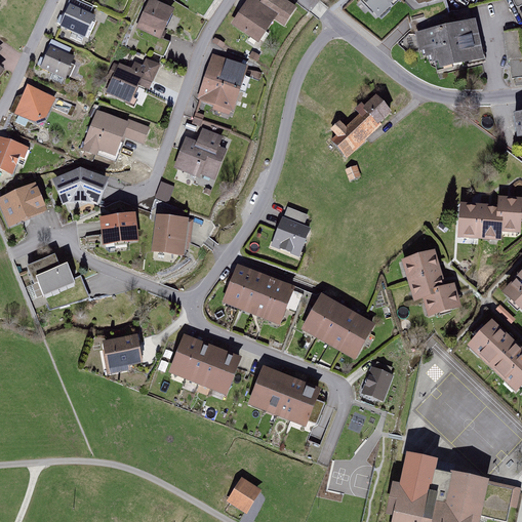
[(95,11),(67,0),(58,22),(86,33),(95,11)]
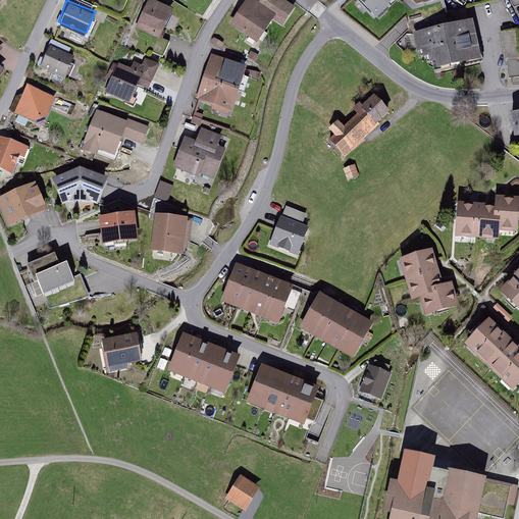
[(174,6),(159,0),(146,0),(137,24),(163,36),(174,6)]
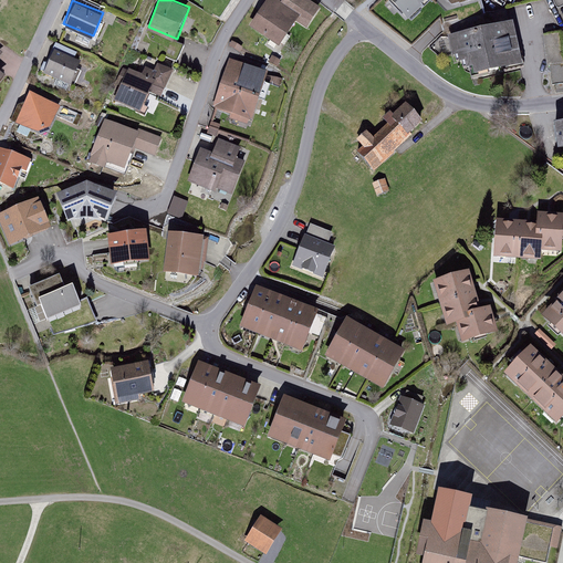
[(283,0),(283,1),(281,0),(261,0),(247,23),(279,43),(305,0),(283,0)]
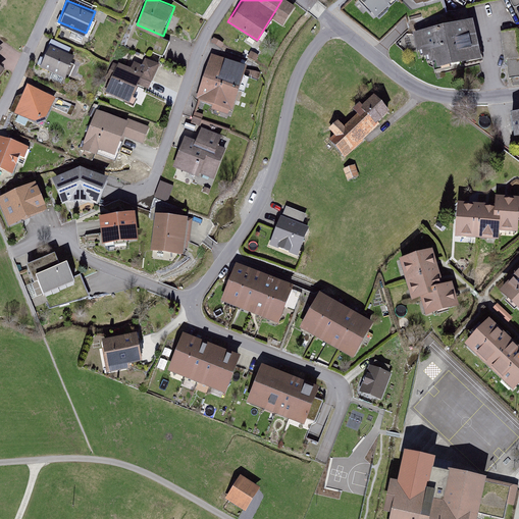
[(352,0),(372,21),(395,0),(352,0)]
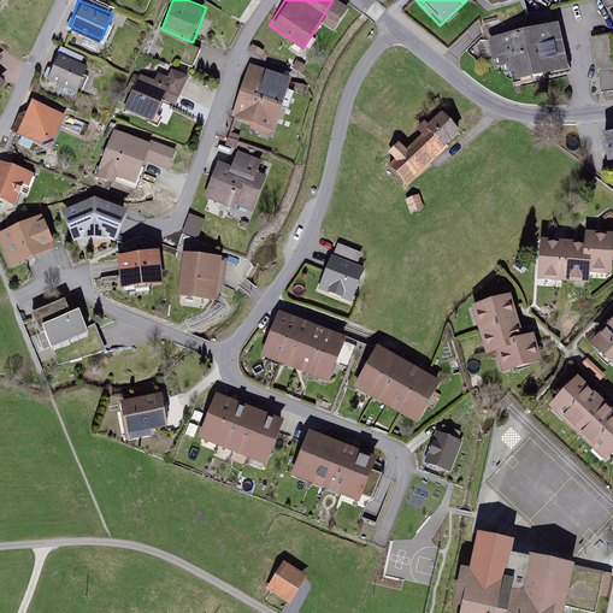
[(554,27),(484,41),(489,64),(496,63),(497,71),(506,69),(507,76),(516,75),(517,81),(564,71),(554,27)]
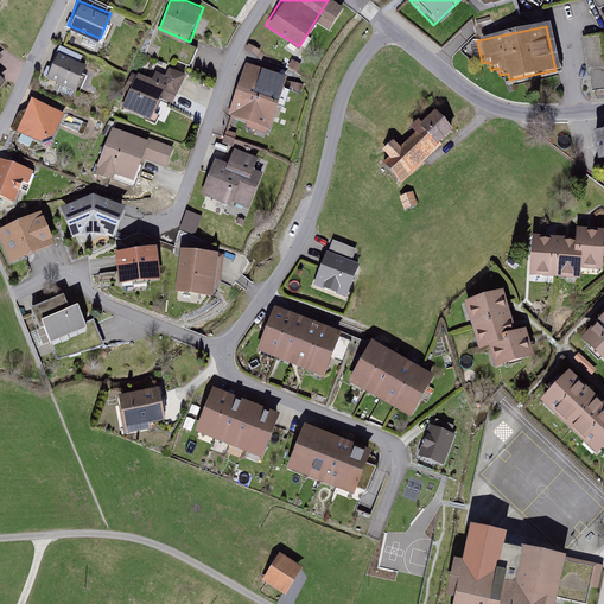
[(603,68),(602,37),(582,38),(585,71),(603,70),(603,68)]
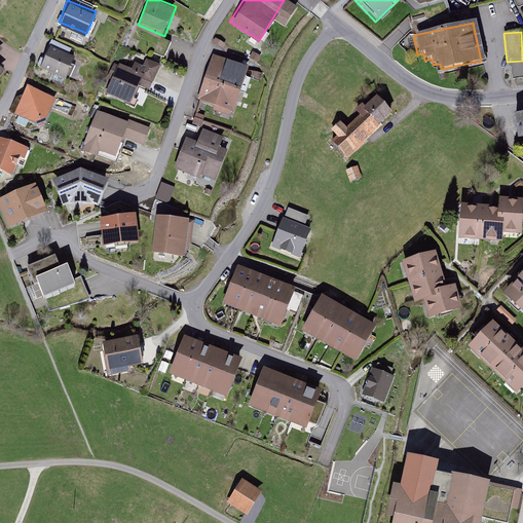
[(224,43),(212,36),(210,41),(222,47),(224,43)]
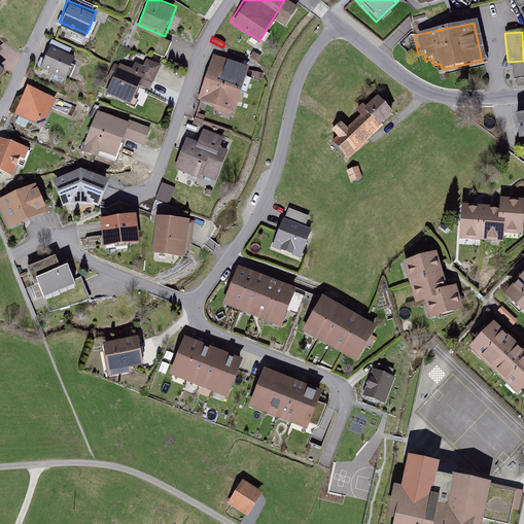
[(73,53),(47,43),(40,66),(66,74),(73,53)]
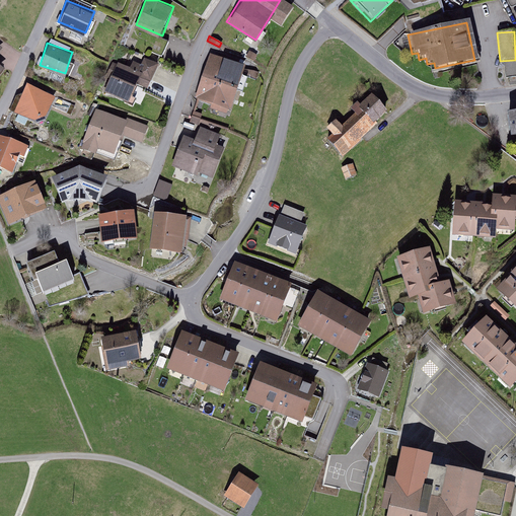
[(255,53),(246,49),(243,56),(252,60),(255,53)]
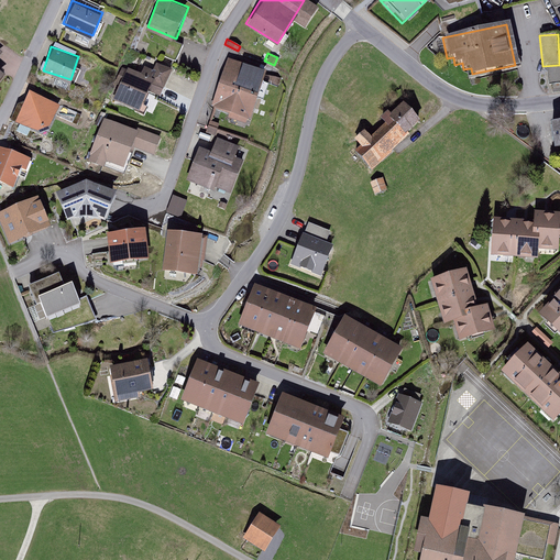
[(265,69),(226,57),(210,105),(250,117),(265,69)]
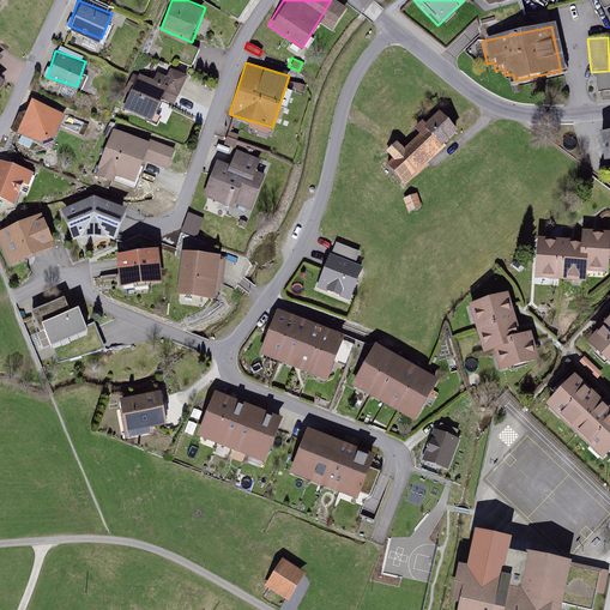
[(155,80),(134,72),(120,106),(153,119),(162,100),(174,104),(186,73),(171,66),(169,73),(158,68),(155,80)]
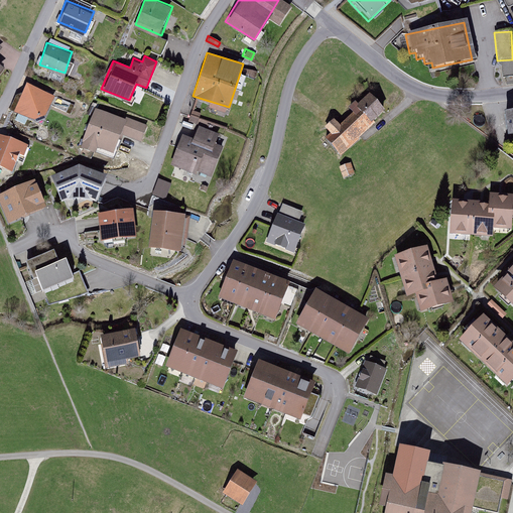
[(51,96),(24,84),(12,111),(38,123),(51,96)]
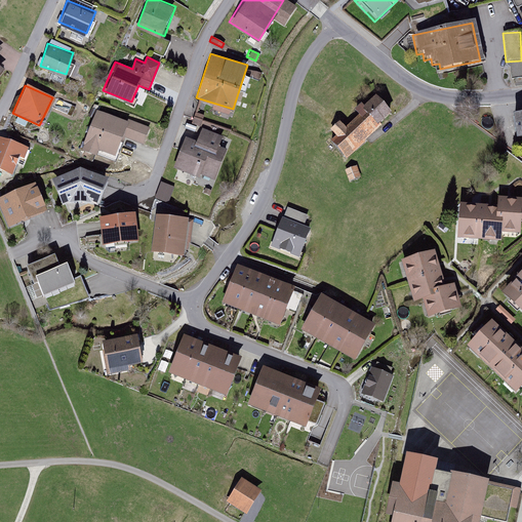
[(338,133),(332,138),(345,152),(390,111),(375,95),(367,103),(361,101),(354,107),(361,115),(347,128),(339,119),(332,126),(338,133)]
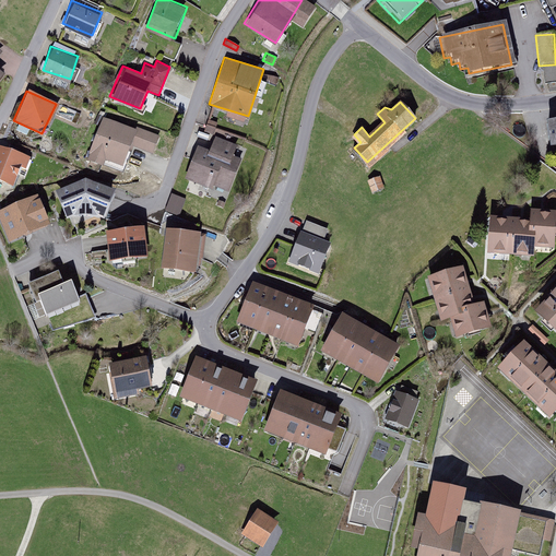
[(156,133),(99,114),(84,156),(120,168),(129,143),(151,151),(156,133)]
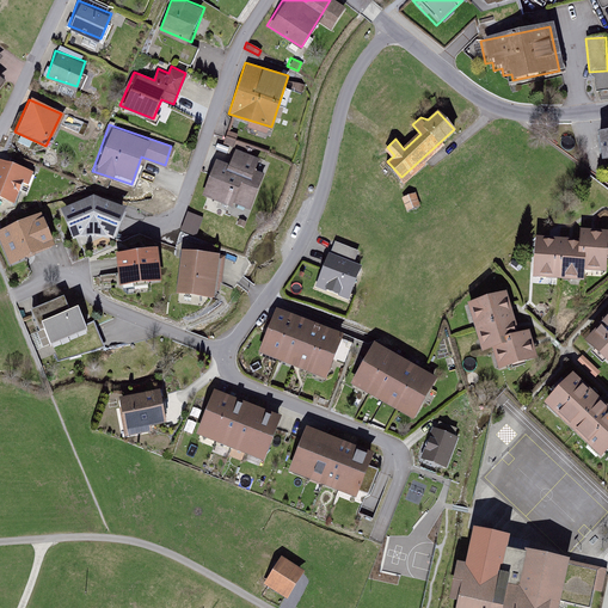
[(237,133),(227,129),(222,141),(232,145),(237,133)]
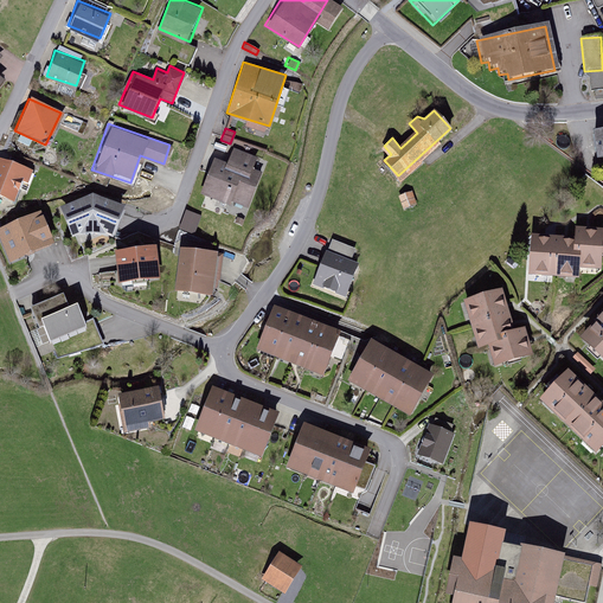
[(229,160),(212,154),(199,193),(245,209),(260,168),(254,166),(257,155),(233,148),(229,160)]
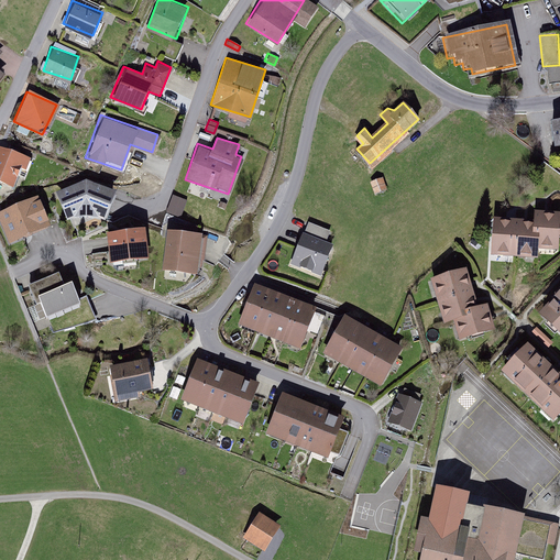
[(25,155),(0,144),(0,179),(13,185),(25,155)]
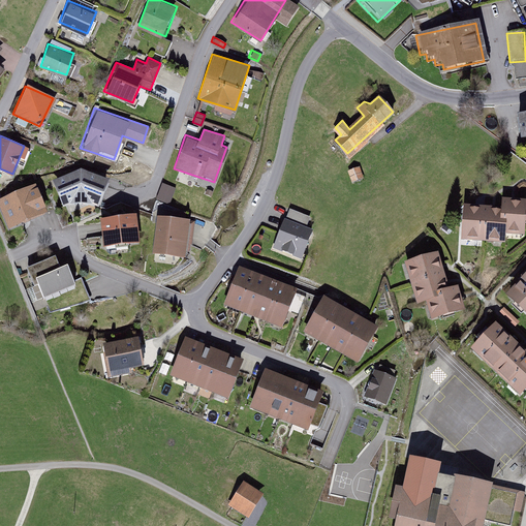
[(359,166),(345,169),(348,181),(362,177),(359,166)]
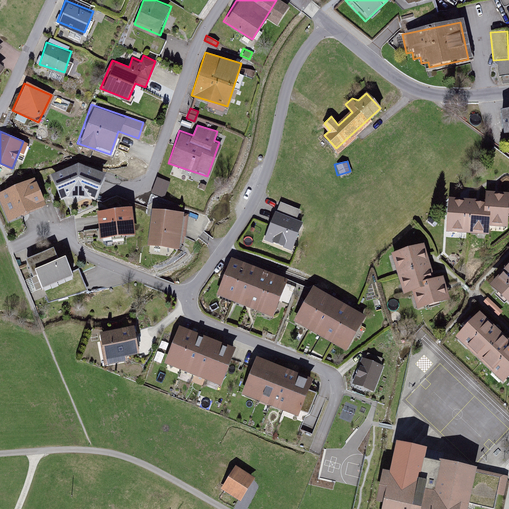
[(75,163),(48,175),(58,199),(93,198),(104,175),(75,163)]
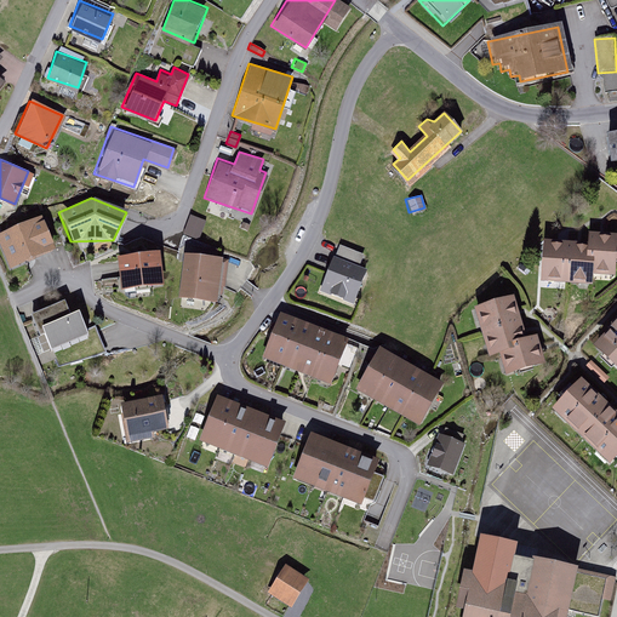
[(43,213),(0,230),(0,243),(9,264),(56,245),(43,213)]
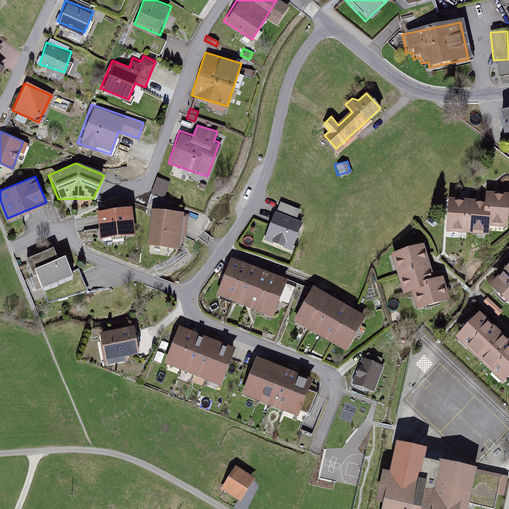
[(169,181),(155,176),(149,191),(164,196),(169,181)]
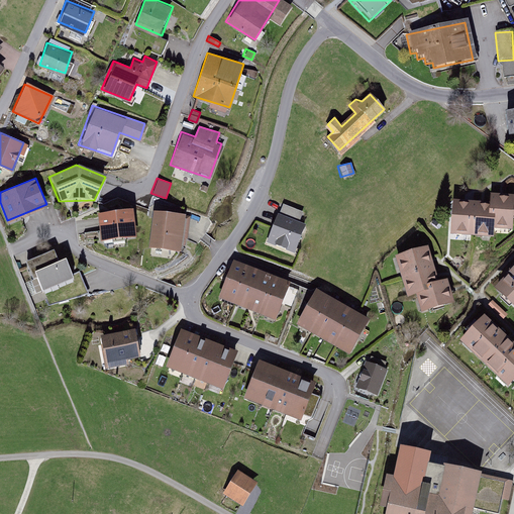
[(487,204),(450,202),(448,233),(489,235),(490,229),(509,230),(511,196),(487,195),(487,204)]
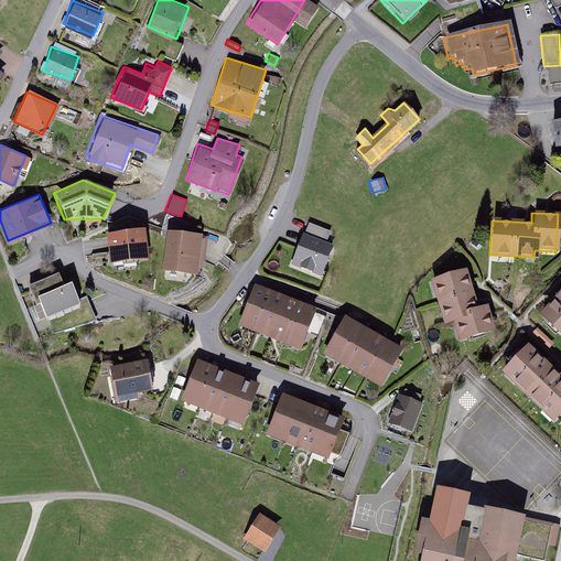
[(144,229),(106,234),(109,262),(148,257),(144,229)]
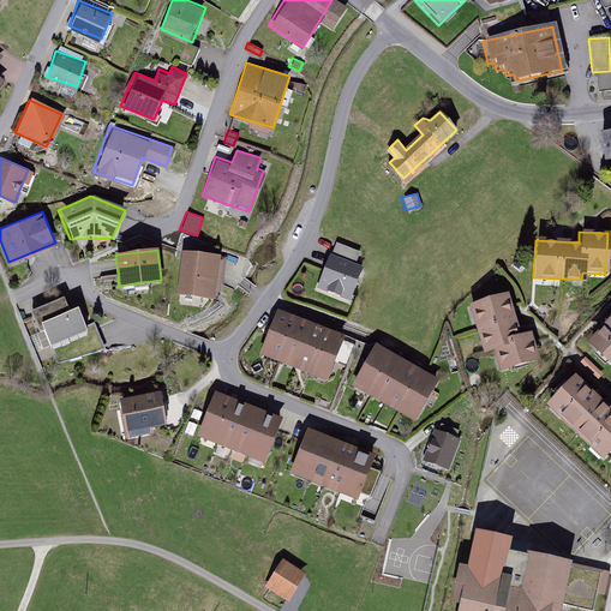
[(222,257),(185,251),(178,294),(216,300),(222,257)]
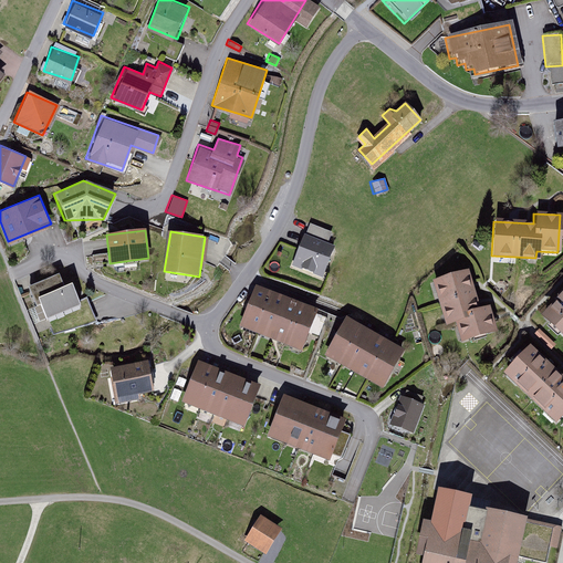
[(334,242),(304,231),(291,266),(322,277),(334,242)]
